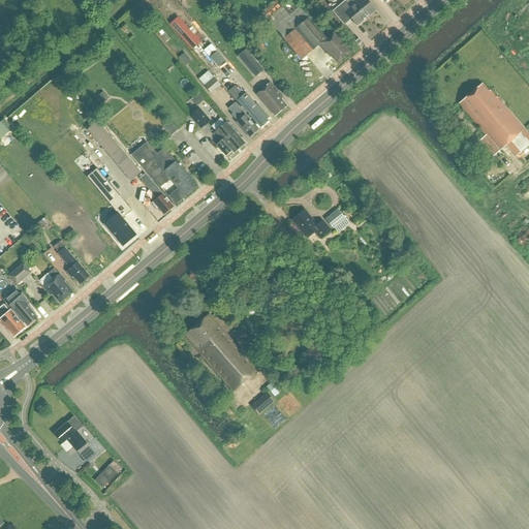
[(319,45),(330,58),(332,56),(338,63),(349,53),(333,33),(325,39),(291,0),(290,0),(280,8),(275,2),(261,13),(302,61),(319,45)]
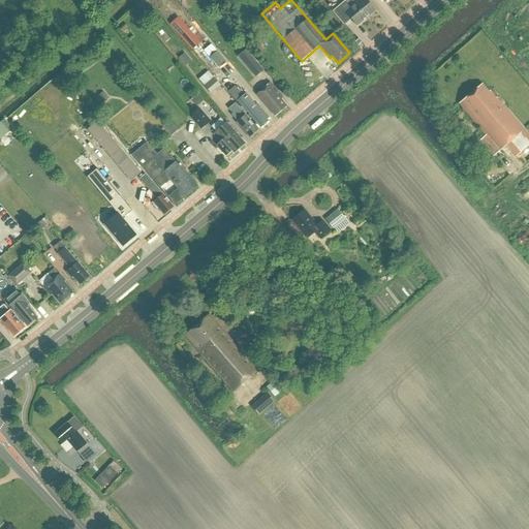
[(344,12),(356,26),(366,19),(349,0),(343,0),(344,1),(344,2),(349,8),(344,12)]
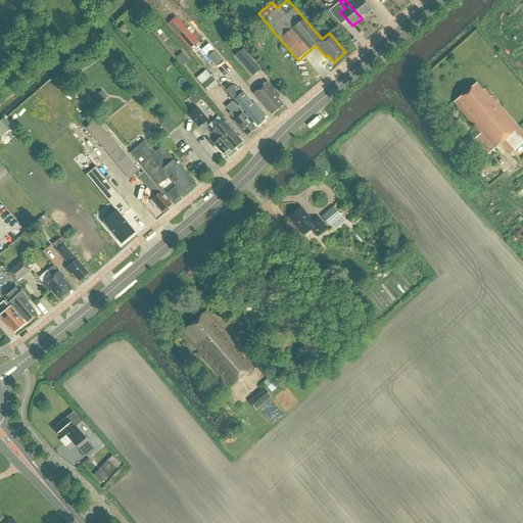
[(345,0),(362,18),(370,11),(361,0),(345,0)]
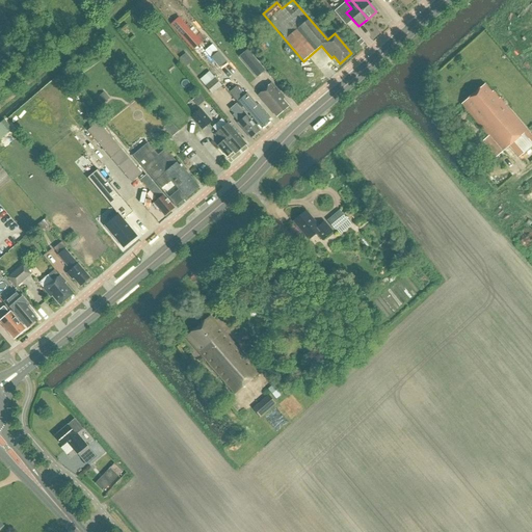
[(178,20),(169,27),(191,52),(200,45),(178,20)]
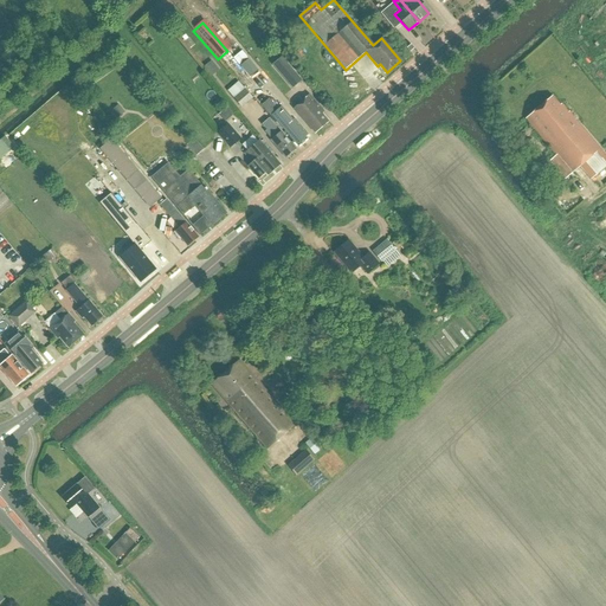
[(240,68),(250,78),(259,71),(250,59),(240,68)]
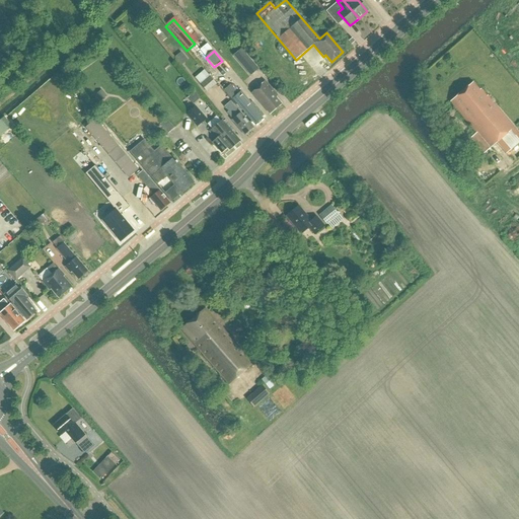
[(181,63),(186,59),(179,53),(175,56),(181,63)]
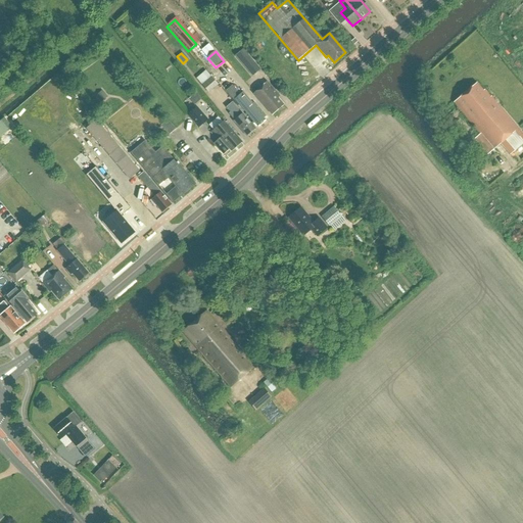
[(247,54),(239,60),(252,77),(260,69),(247,54)]
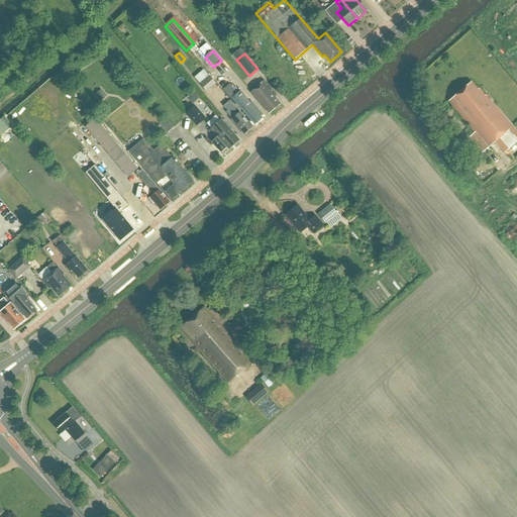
[(202,69),(192,77),(197,83),(206,75),(202,69)]
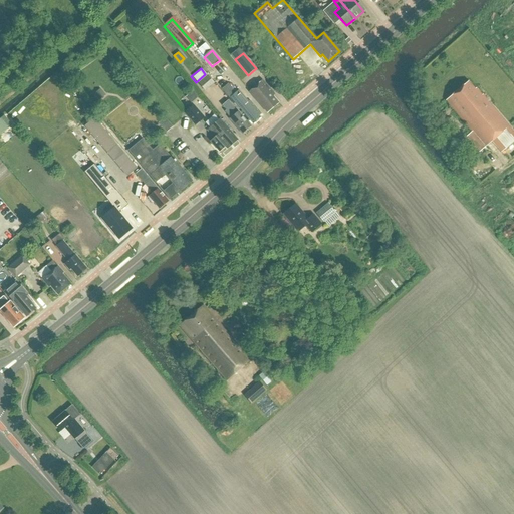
[(198,81),(204,89),(214,81),(207,73),(198,81)]
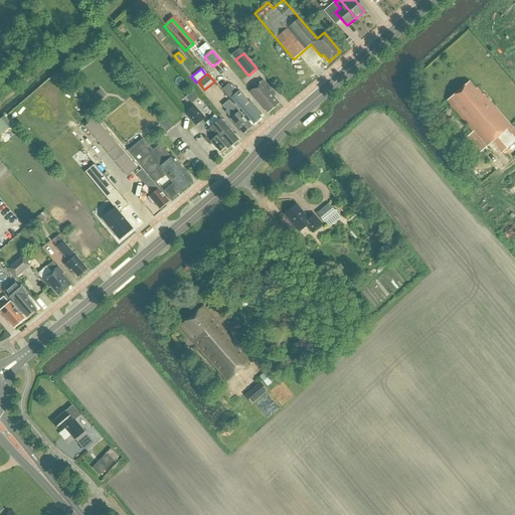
[(228,79),(220,88),(230,100),(237,95),(231,89),(234,87),(228,79)]
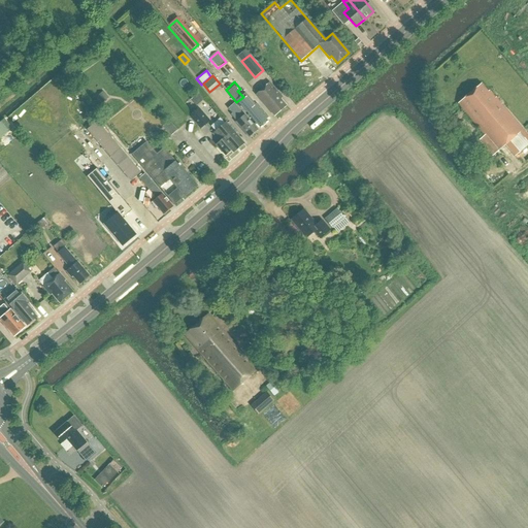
[(256,95),(274,117),(286,106),(281,99),(282,98),(269,83),(262,89),(256,95)]
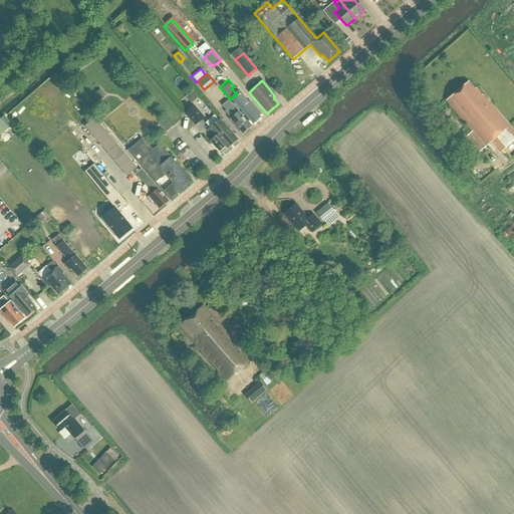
[(465,137),(478,153),(491,142),(500,153),(513,141),(513,133),(508,126),(482,95),(482,96),(476,89),(475,90),(468,82),(446,101),(472,132),(465,137)]
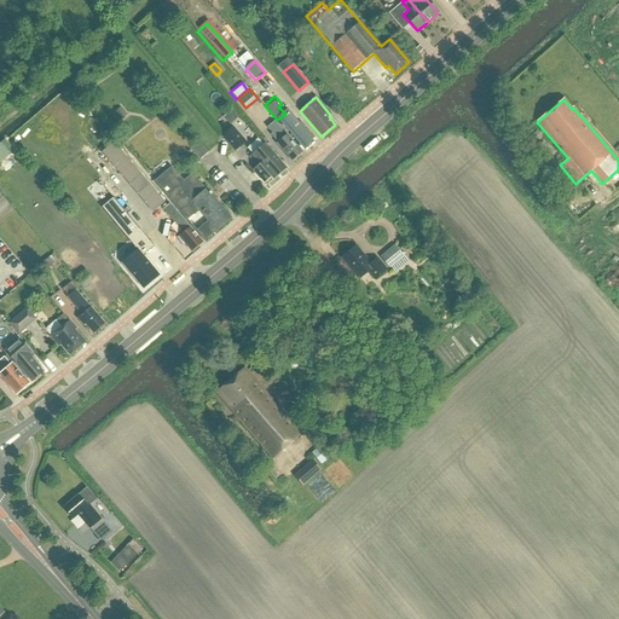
[(120,121),(128,115),(121,108),(114,114),(120,121)]
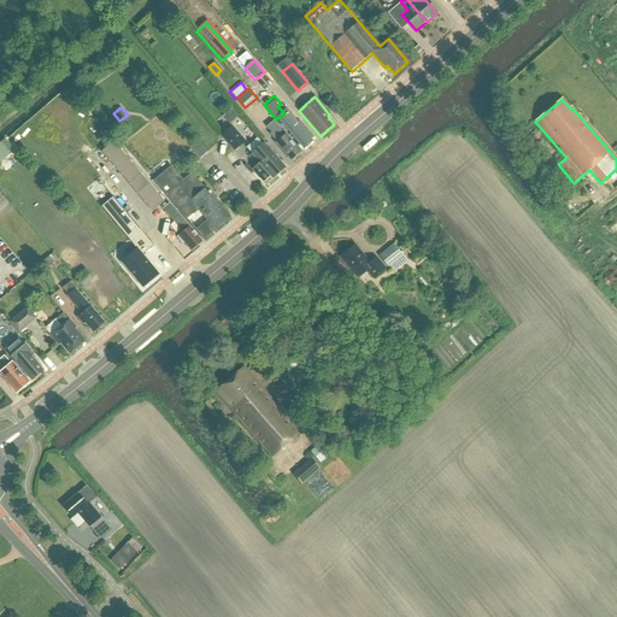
[(228,122),(236,115),(230,109),(222,116),(228,122)]
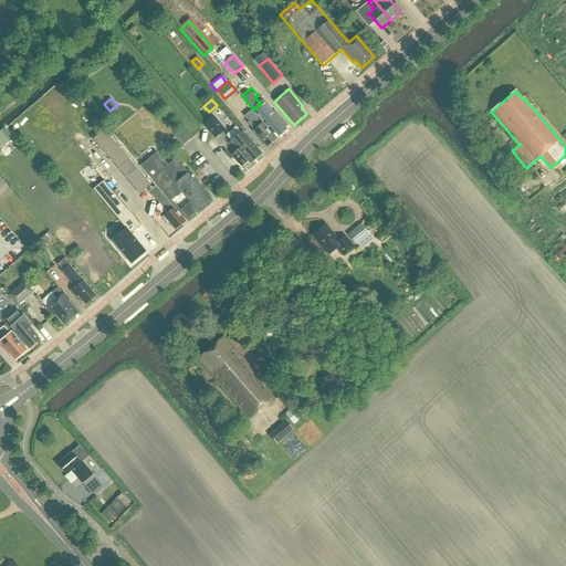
[(284,128),(286,126),(274,112),(273,113),(264,103),(257,109),(265,119),(264,121),(279,137),(286,130),(284,128)]
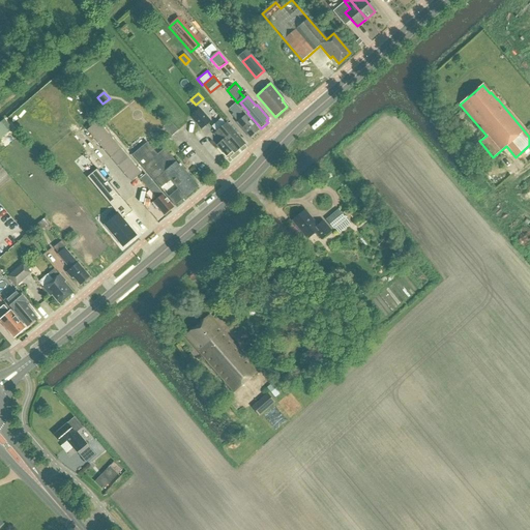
[(243,129),(251,138),(258,131),(249,122),(251,121),(245,116),(242,118),(239,114),(241,113),(235,105),(229,110),(233,115),(232,116),(237,122),(236,122),(243,130),(243,129)]
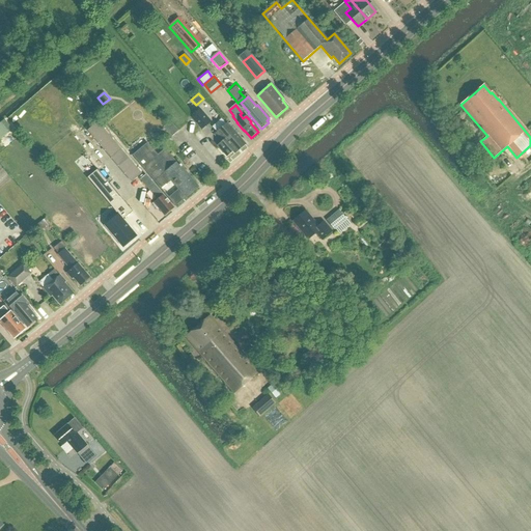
[(199,110),(191,117),(201,130),(211,122),(199,110)]
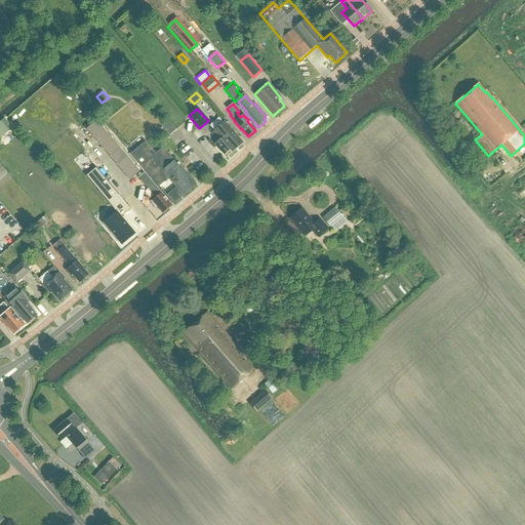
[(0,137),(12,127),(4,118),(0,121),(0,137)]
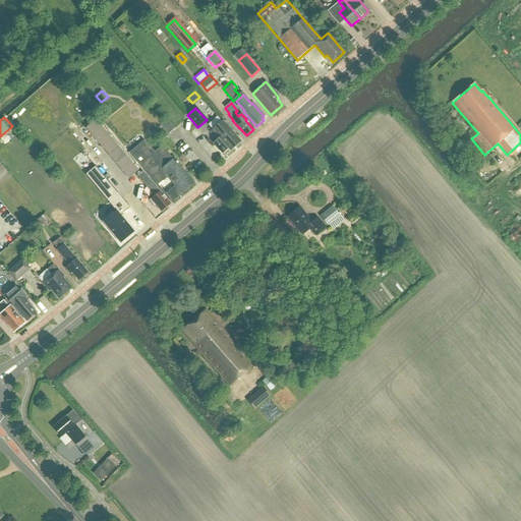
[(85,129),(128,179),(138,171),(96,121),(85,129)]
